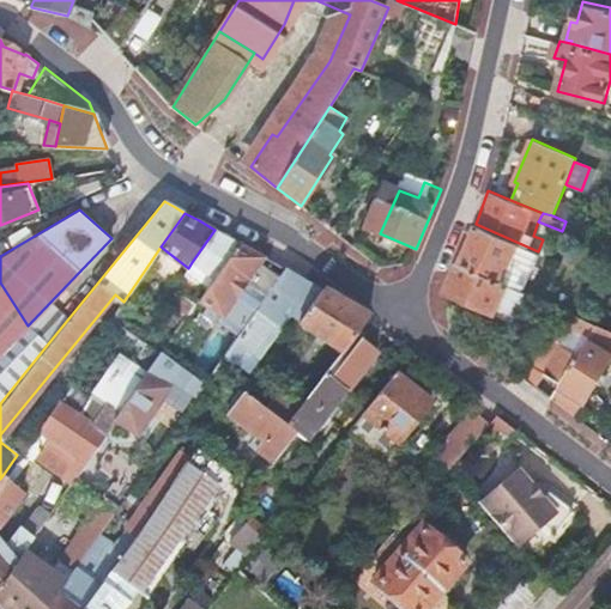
[(581,239),(585,229),(566,221),(562,231),(581,239)]
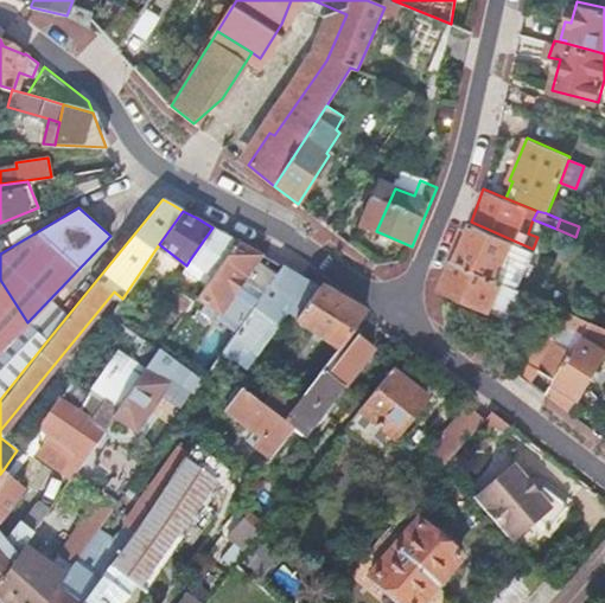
[(471,222),(454,261),(528,293),(530,286),(526,284),(530,273),(535,276),(543,255),(532,250),(533,249),(471,222)]
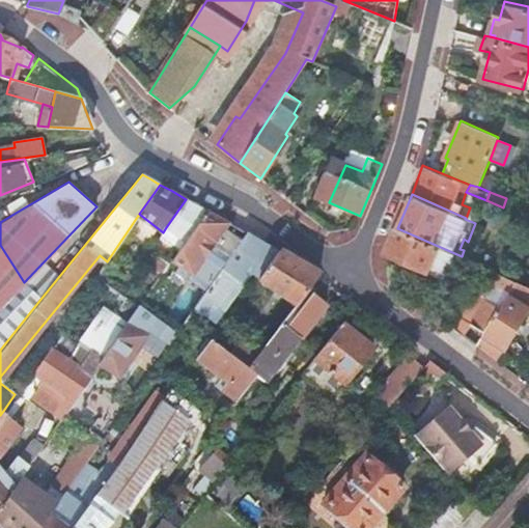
[(186,242),(207,212),(195,204),(186,199),(166,227),(186,242)]
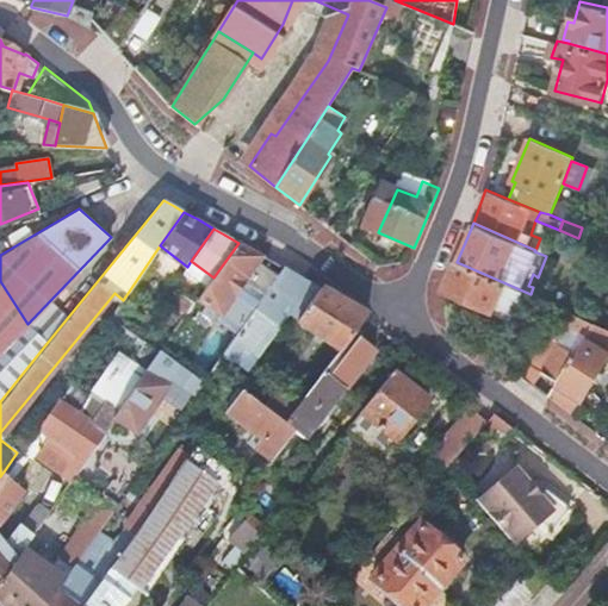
[(7,235),(0,237),(0,255),(18,244),(12,232),(7,235)]
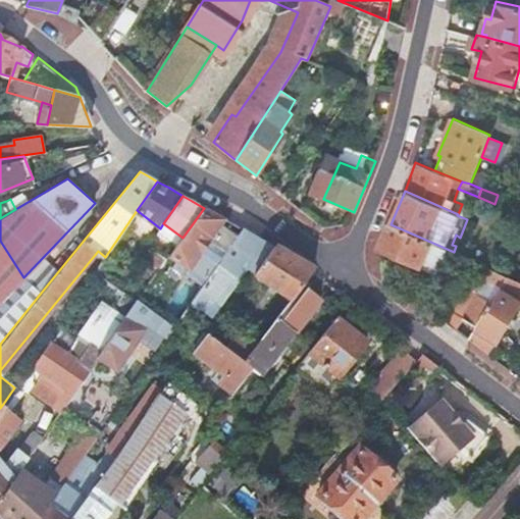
[(224,253),(238,236),(237,235),(237,236),(231,231),(230,234),(224,228),(220,225),(224,219),(204,208),(183,238),(176,246),(170,256),(189,270),(203,250),(210,240),(221,247),(219,249),(224,253)]
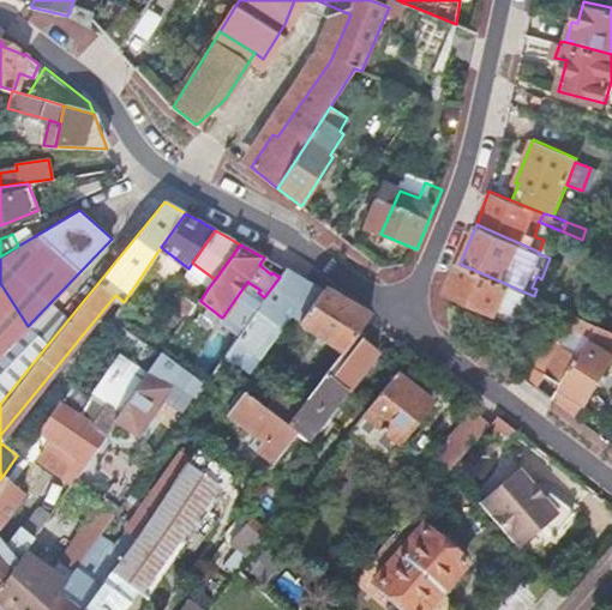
[(172,278),(183,264),(167,252),(155,266),(172,278)]
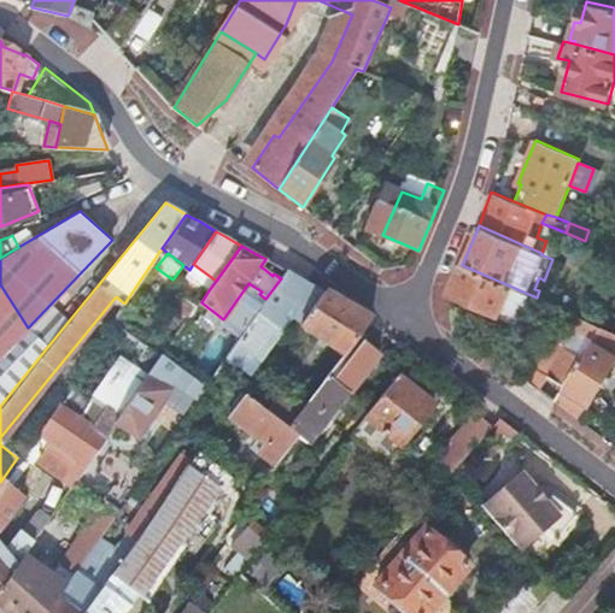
[(281,278),(286,271),(270,261),(265,270),(273,276),(274,273),(280,278),(280,277),(281,278)]
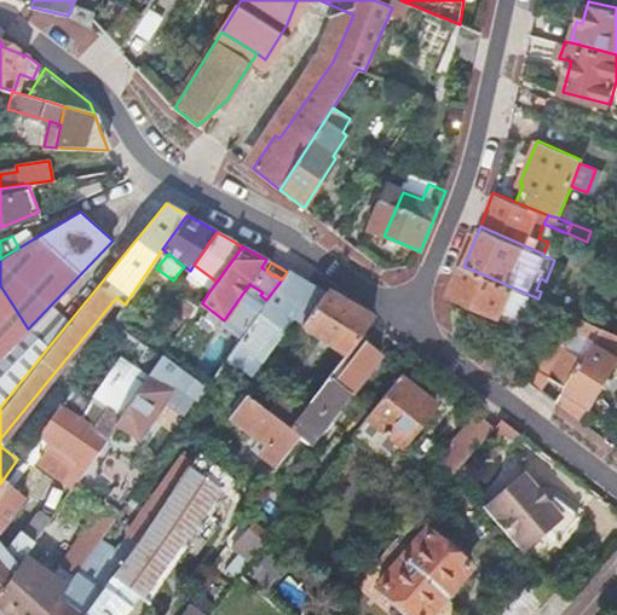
[(191,272),(188,276),(209,291),(217,282),(194,265),(190,271),(191,272)]
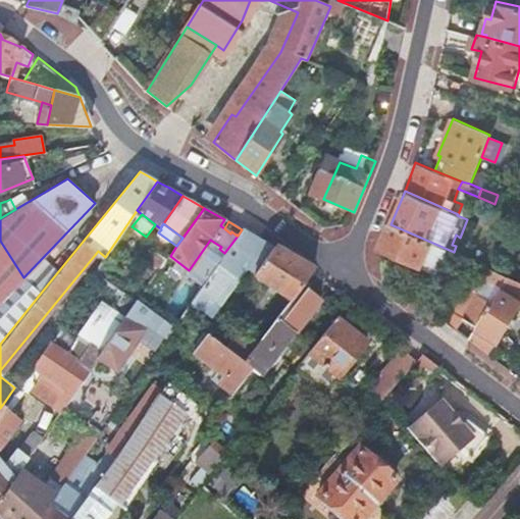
[(454,252),(391,224),(380,249),(380,250),(446,278),(456,253),(454,252)]
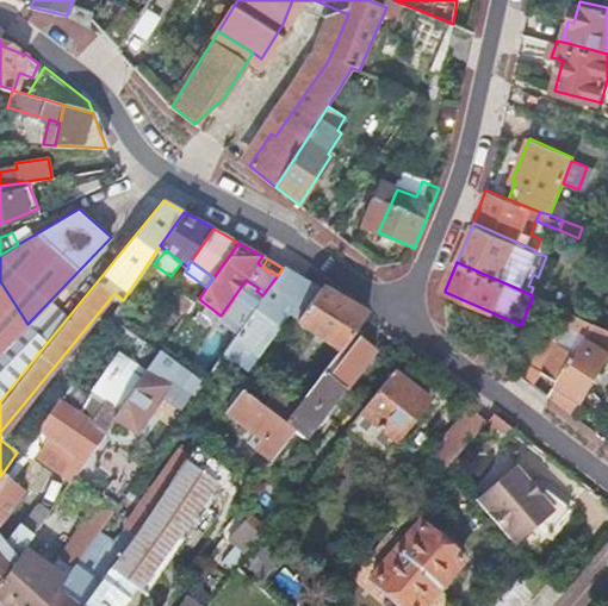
[(293,273),(283,268),(278,275),(262,295),(258,304),(208,375),(204,380),(212,387),(242,344),(259,355),(286,313),(309,282),(293,273)]
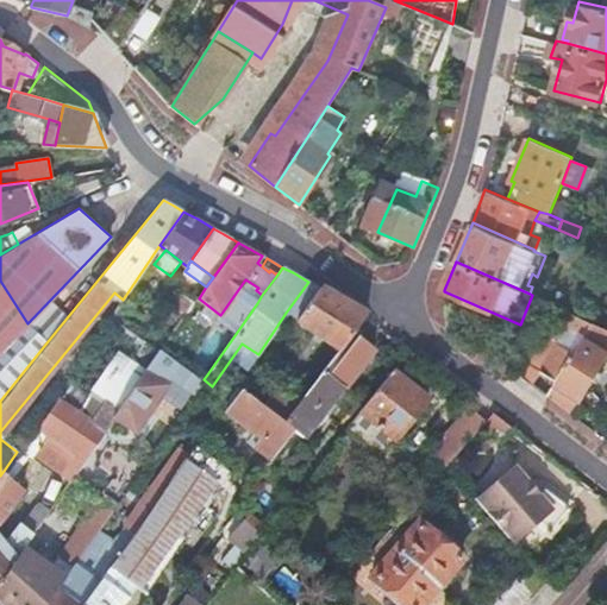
[(257,303),(262,295),(256,290),(258,288),(245,279),(237,291),(252,300),(257,303)]
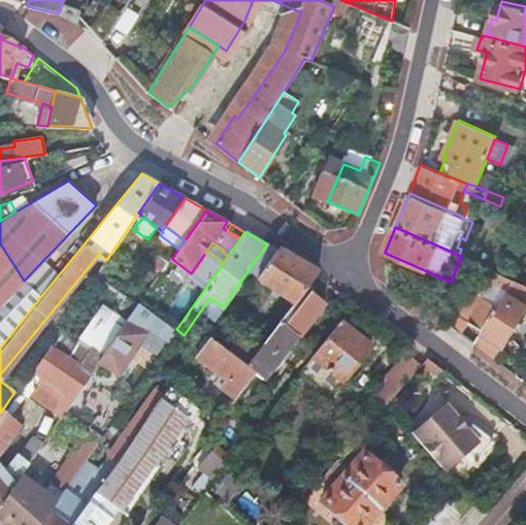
[(0,304),(23,282),(24,281),(0,243),(0,304)]
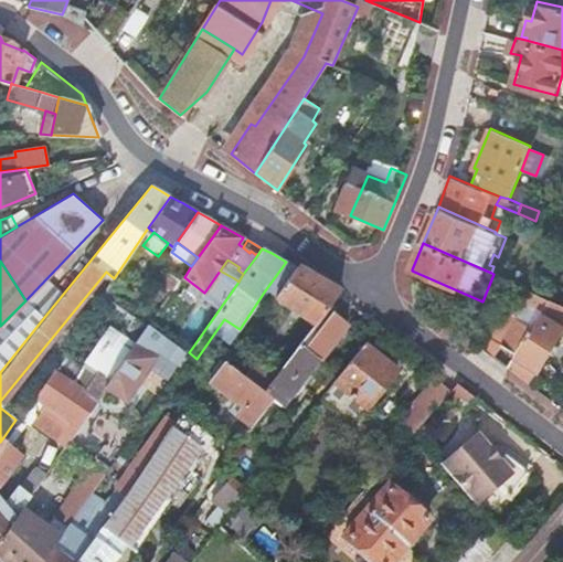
[(305,272),(286,262),(265,290),(315,324),(328,308),(339,292),(305,272)]
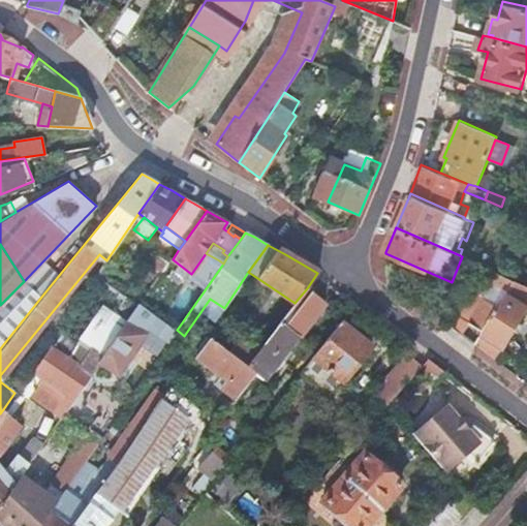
[(143,259),(149,265),(157,253),(151,248),(143,259)]
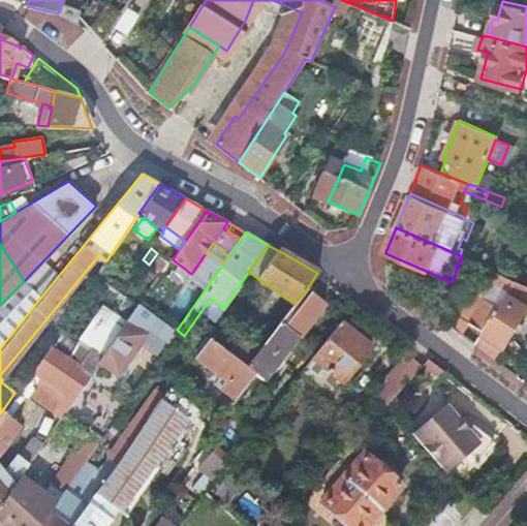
[(162,274),(171,263),(157,253),(149,265),(162,274)]
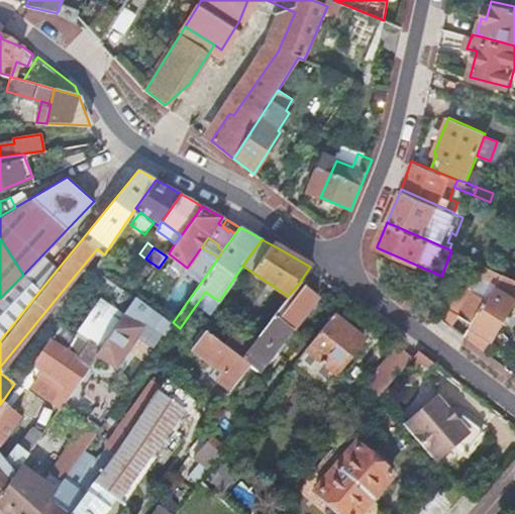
[(487,280),(498,285),(505,274),(493,268),(487,280)]
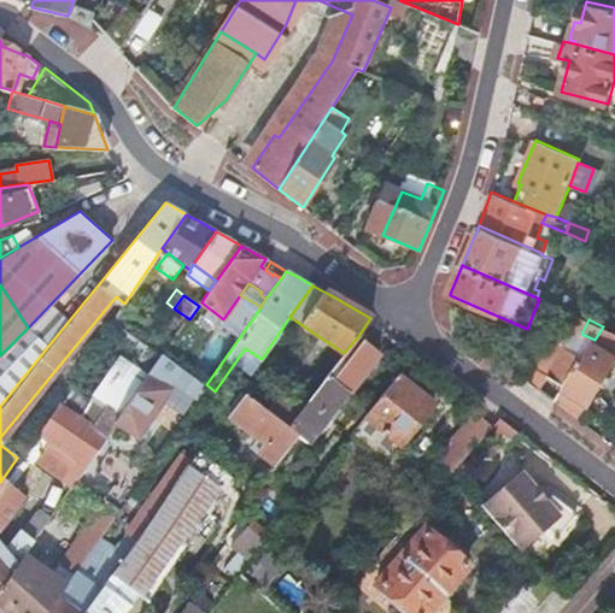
[(614,331),(603,326),(595,340),(585,357),(568,384),(557,401),(580,418),(591,402),(591,404),(614,364),(614,331)]
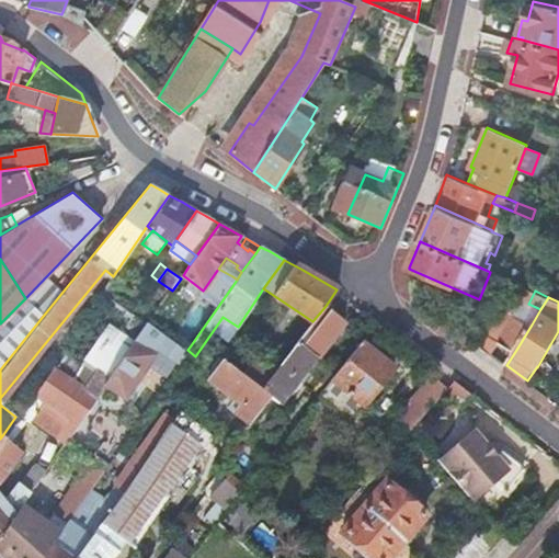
[(0,369),(44,315),(24,299),(0,323),(0,369)]
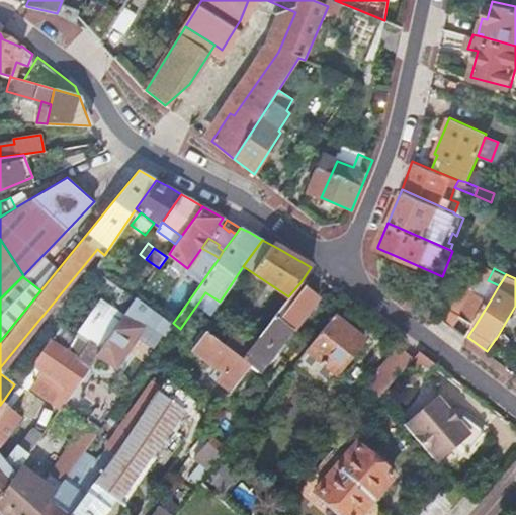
[(301,282),(288,296),(250,348),(243,358),(226,345),(207,332),(193,350),(224,372),(219,380),(230,389),(248,364),(256,370),(289,327),(292,329),(318,296),(301,282)]
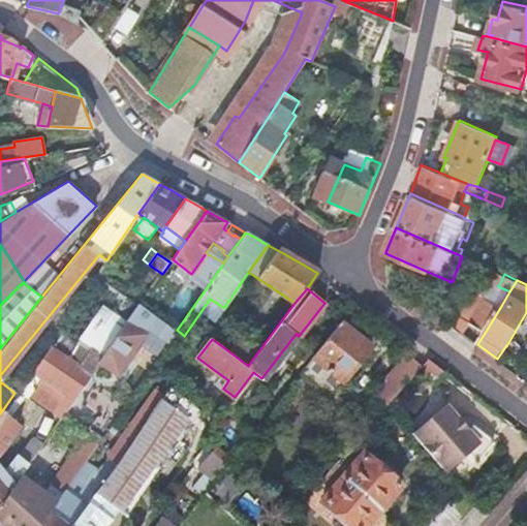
[(472,320),(487,330),(501,306),(487,298),(472,320)]
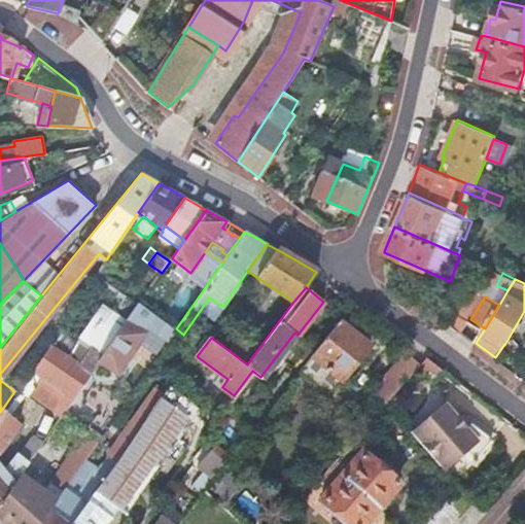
[(149,326),(167,340),(175,329),(165,322),(158,317),(139,304),(105,353),(100,359),(118,372),(147,333),(145,332),(149,326)]
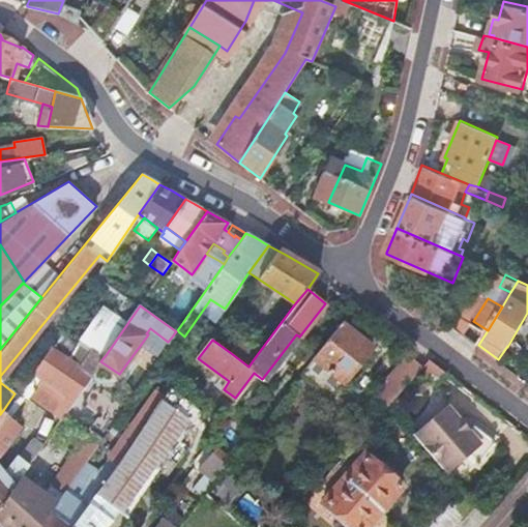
[(177,330),(180,326),(169,318),(166,324),(176,331),(177,330)]
